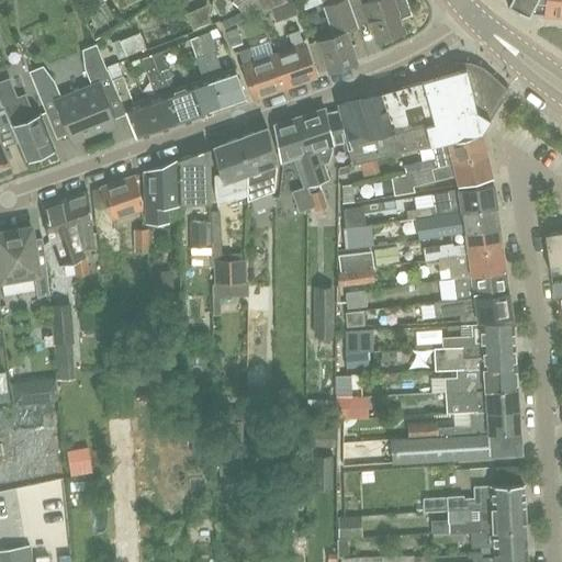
[(285,0),(239,0),(235,2),(249,18),(287,1),(285,0)]
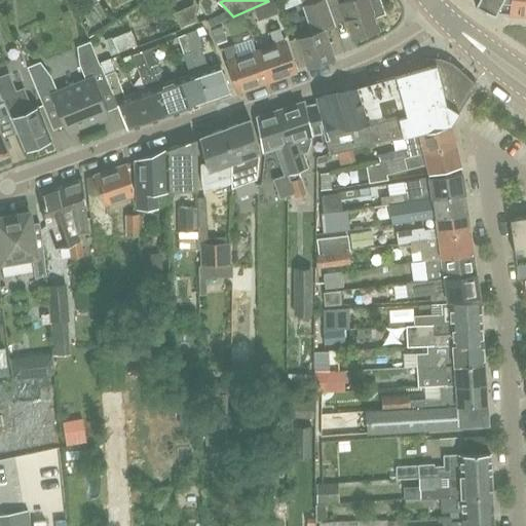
[(279,13),(275,0),(254,8),(258,20),(279,13)]
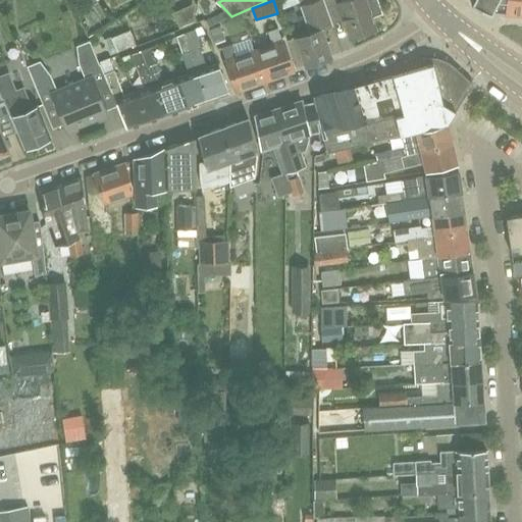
[(330,56),(325,42),(329,40),(325,28),(332,24),(329,16),(323,0),(298,0),(309,32),(296,37),(306,65),(330,56)]
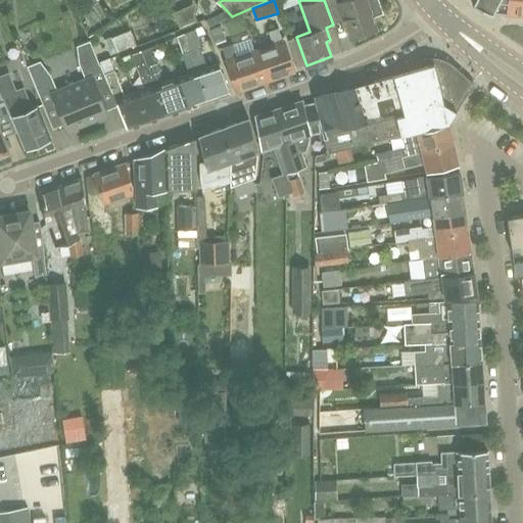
[(377,0),(343,0),(342,0),(324,0),(330,16),(342,12),(350,37),(376,29),(372,17),(382,13),(377,0)]
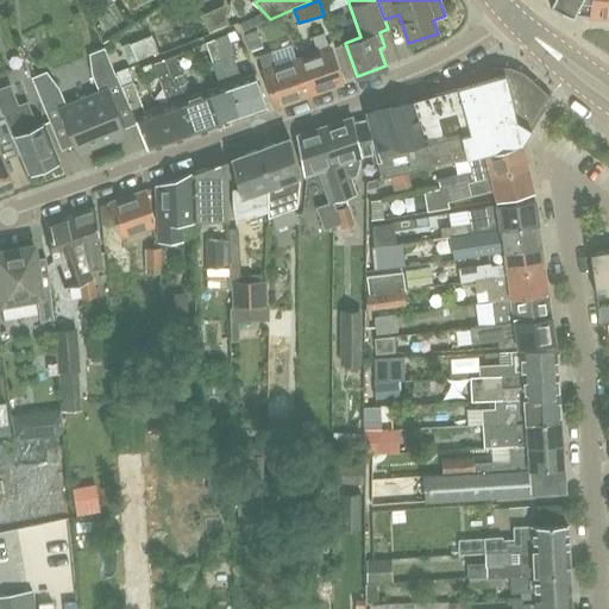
[(548,0),(550,1),(548,1),(548,2),(571,14),(572,12),(573,11),(588,13),(589,13),(589,0),(548,0)]
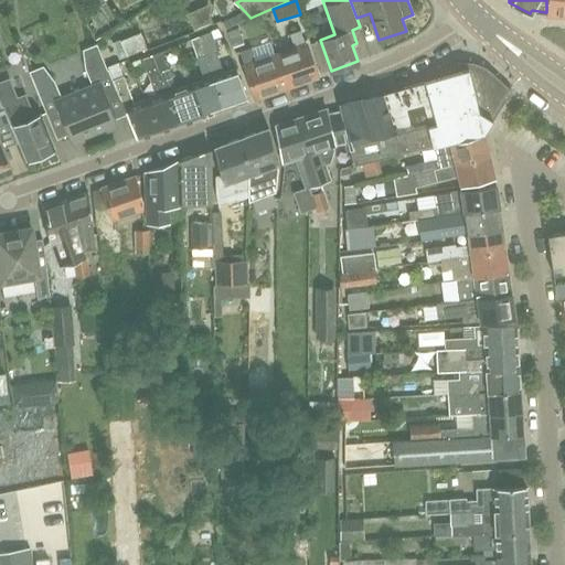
[(545,12),(545,14),(546,14),(564,16),(564,0),(546,0),(546,12),(545,12)]
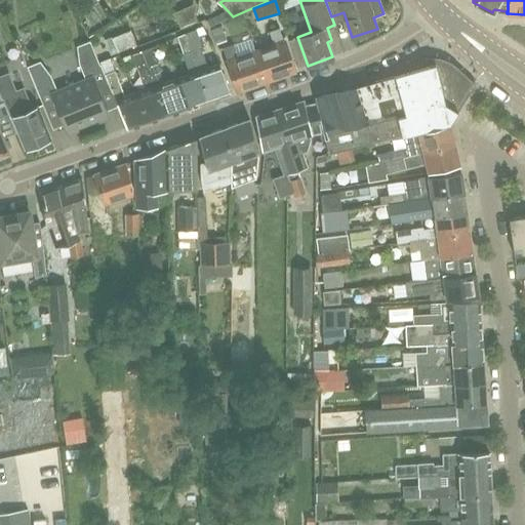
[(227,41),(220,27),(210,30),(216,44),(227,41)]
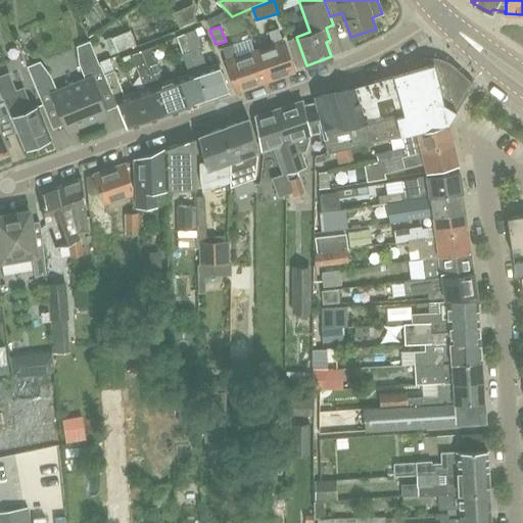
[(206,66),(200,48),(201,47),(194,29),(184,32),(207,99),(229,92),(219,62),(206,66)]
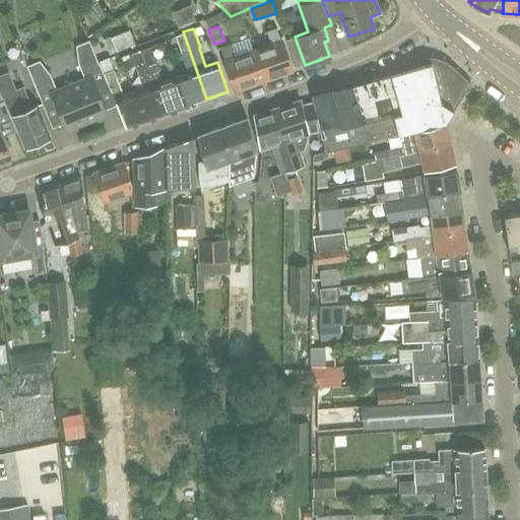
[(268,31),(272,44),(253,51),(263,79),(291,69),(277,28),(268,31)]
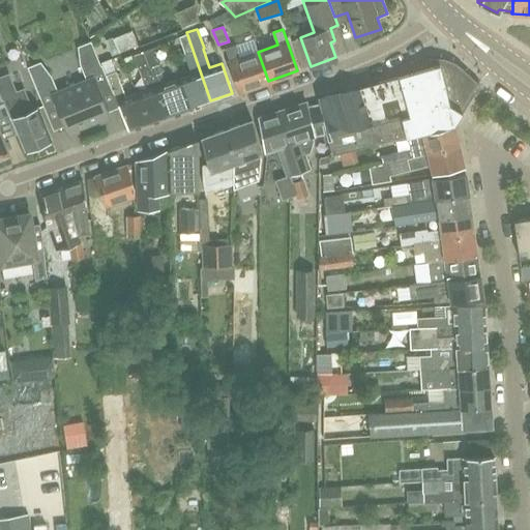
[(137,46),(130,30),(105,40),(111,54),(137,46)]
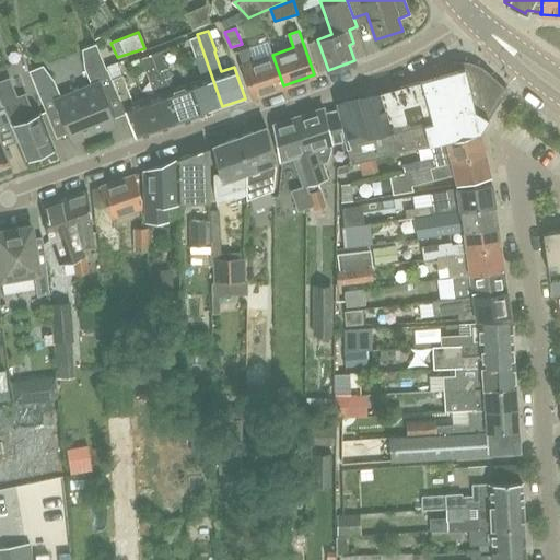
[(222,106),(197,34),(189,37),(193,51),(195,56),(194,57),(201,78),(188,82),(200,114),(222,106)]
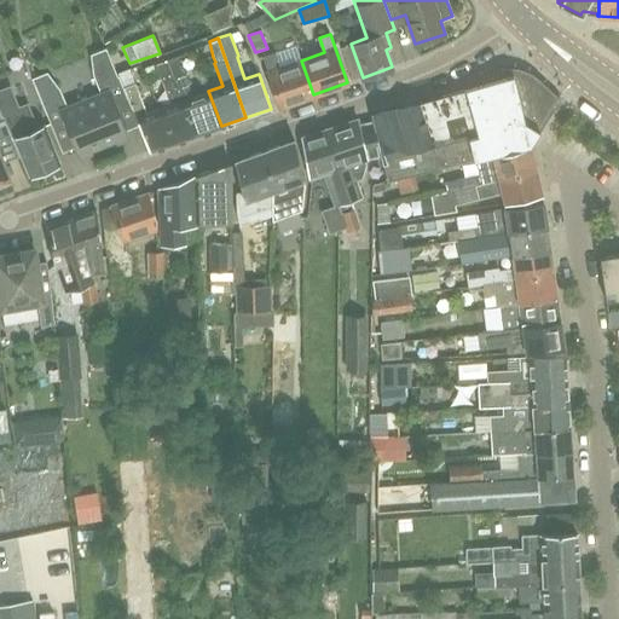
[(132,105),(123,87),(106,47),(91,53),(93,74),(100,93),(85,99),(103,144),(115,139),(116,143),(128,138),(117,110),(132,105)]
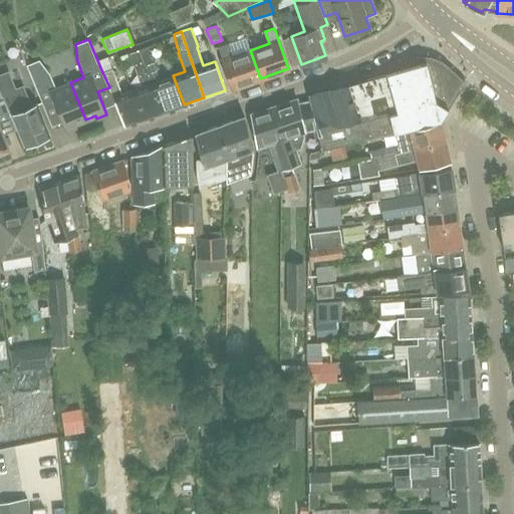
[(260,78),(250,50),(231,56),(227,44),(218,47),(232,87),(241,84),(260,78)]
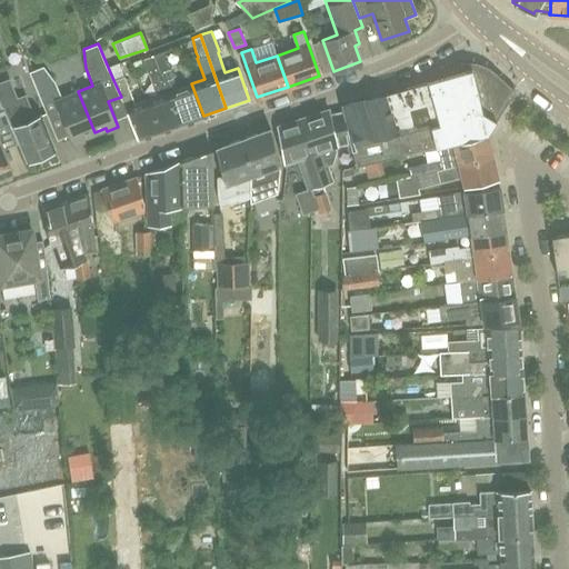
[(203,116),(191,83),(176,89),(169,67),(162,51),(153,55),(180,123),(203,116)]
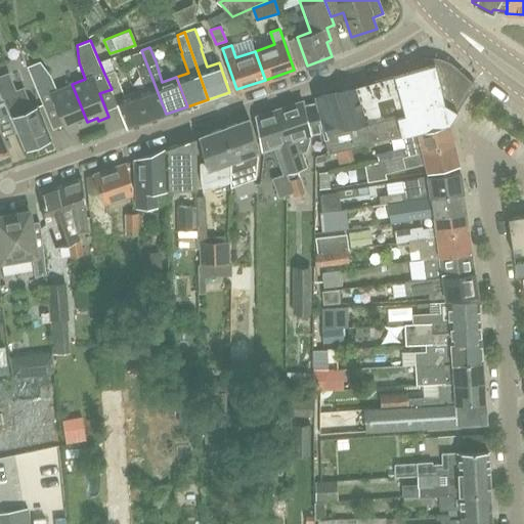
[(166,114),(141,50),(133,52),(139,68),(145,87),(135,91),(146,121),(166,114)]
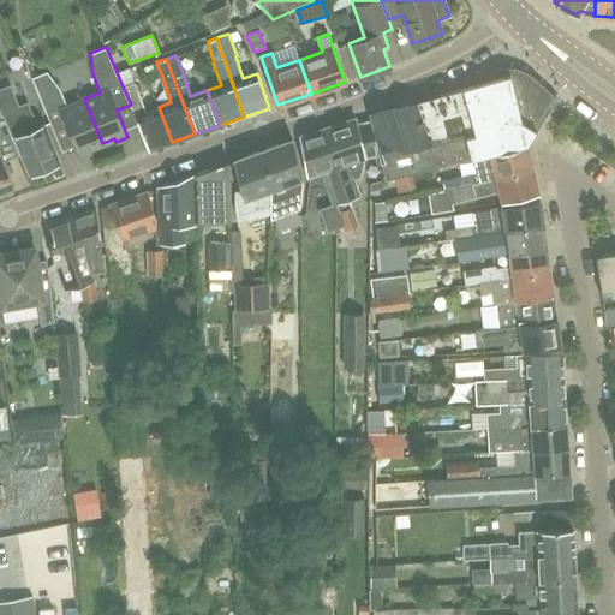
[(479,157),(526,145),(556,97),(537,81),(536,81),(537,82),(535,83),(523,75),(524,72),(525,72),(525,71),(519,69),(513,67),(506,66),(500,67),(493,69),(488,71),(483,73),(479,77),(475,81),(472,84),(369,113),(370,120),(377,154),(378,160),(380,159),(386,180),(394,178),(411,174),(479,157)]
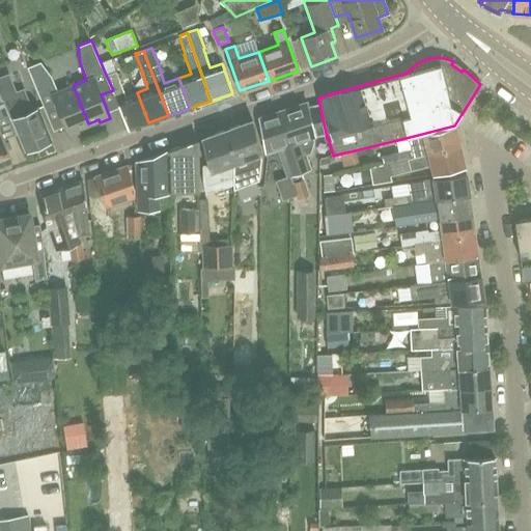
[(88,123),(73,85),(58,90),(52,76),(40,61),(27,66),(46,111),(57,107),(68,135),(79,131),(77,128),(88,123)]
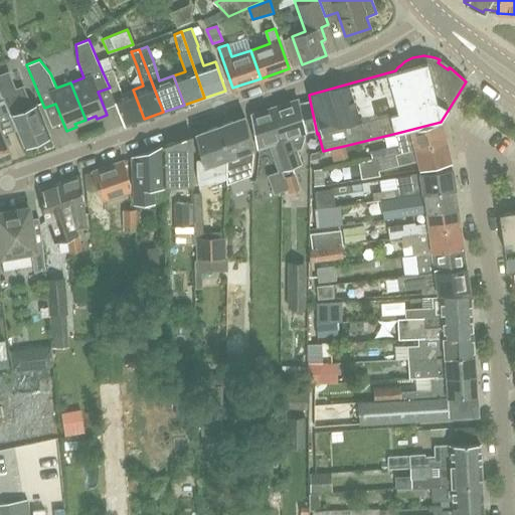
[(103,72),(110,88),(125,126),(144,119),(133,90),(123,93),(114,67),(103,72)]
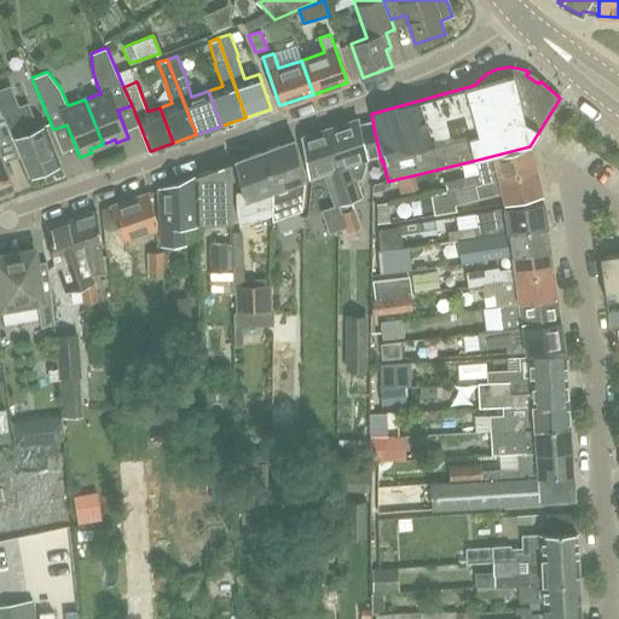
[(16,137),(32,174),(42,169),(46,171),(56,167),(56,163),(59,162),(42,125),(35,128),(25,104),(16,109),(7,87),(0,90),(0,111),(3,116),(12,138),(16,137)]
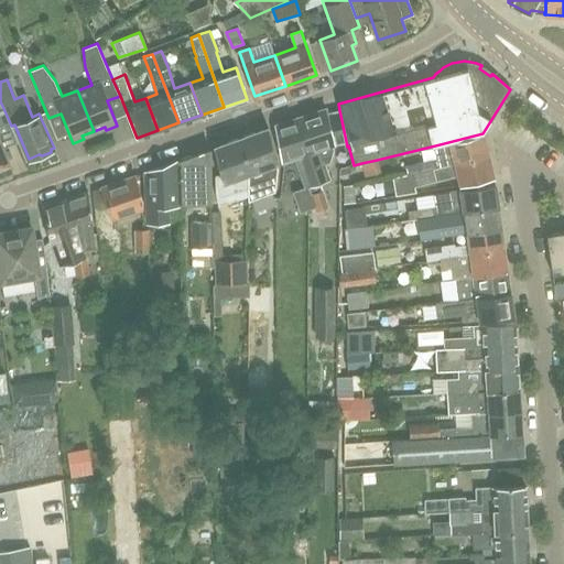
[(328,162),(333,149),(332,144),(333,144),(346,141),(339,110),(327,114),(326,109),(296,118),(317,183),(306,186),(313,205),(314,209),(326,206),(318,183),(328,180),(324,163),(328,162)]
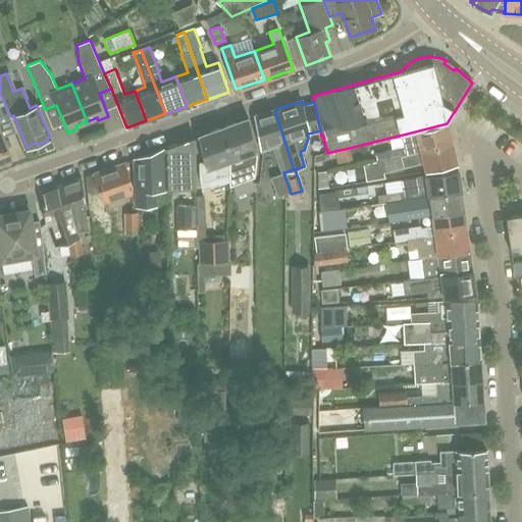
[(294,169),(274,109),(254,116),(260,149),(272,145),(281,172),(270,176),(276,195),(290,190),(283,172),(294,169)]
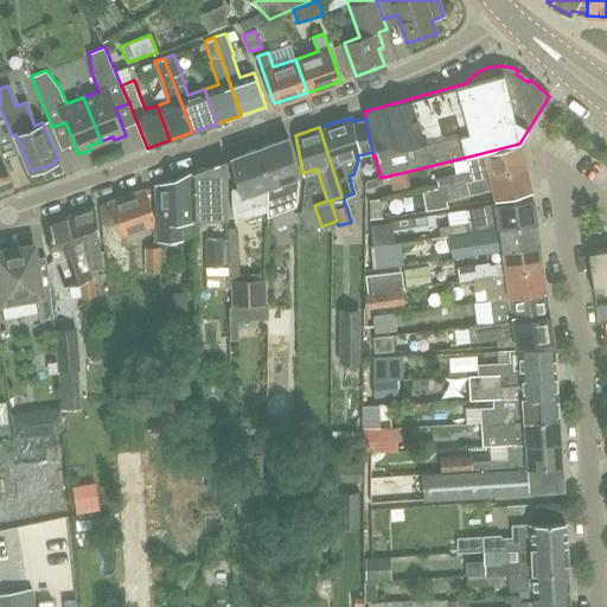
[(296,174),(287,138),(257,148),(266,184),(266,202),(266,213),(294,205),(295,181),(296,174)]
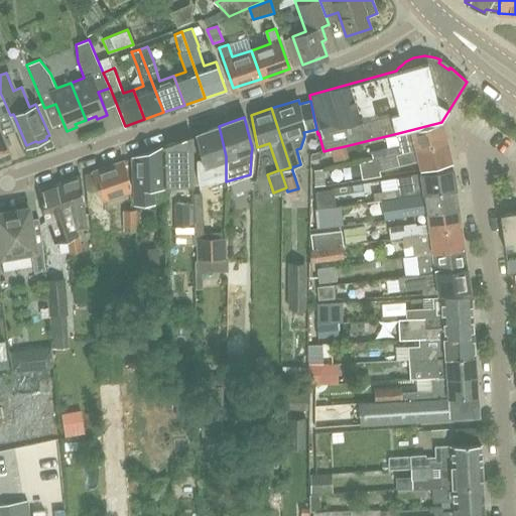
[(423,147),(446,141),(441,122),(402,132),(404,143),(370,151),(372,158),(376,157),(423,147)]
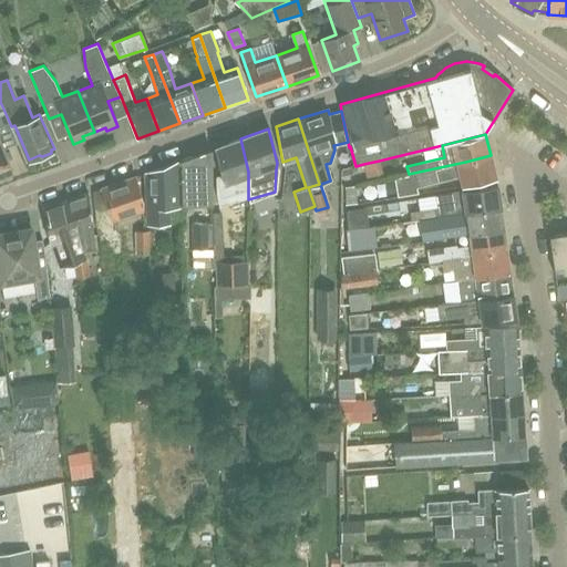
[(0,166),(10,163),(0,137),(0,166)]
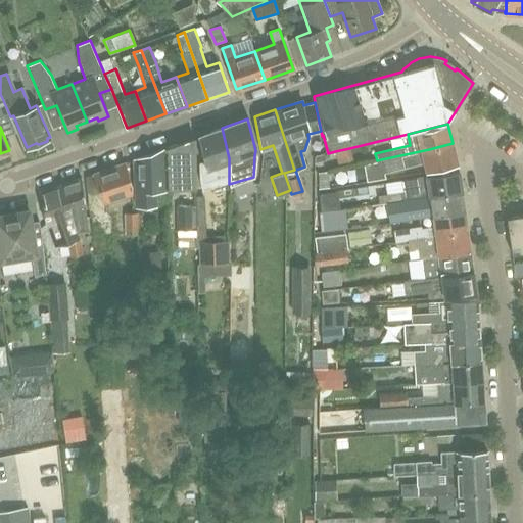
[(209,180),(229,174),(229,158),(222,128),(198,136),(203,162),(197,164),(198,179),(201,189),(211,186),(209,180)]
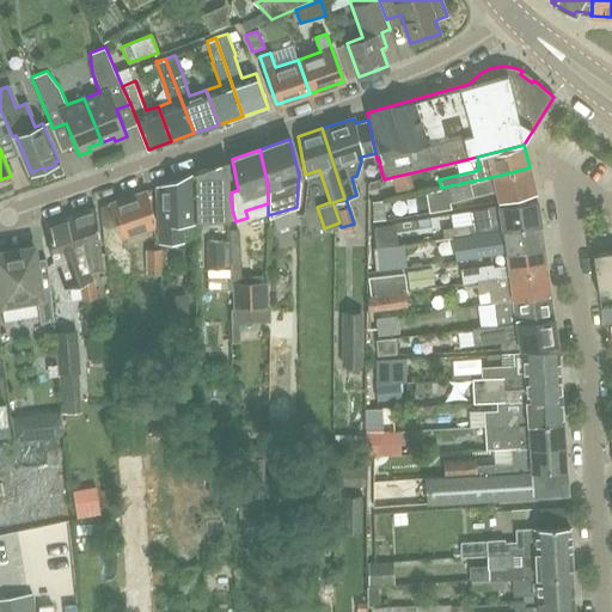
[(228,219),(227,161),(193,173),(194,220),(228,219)]
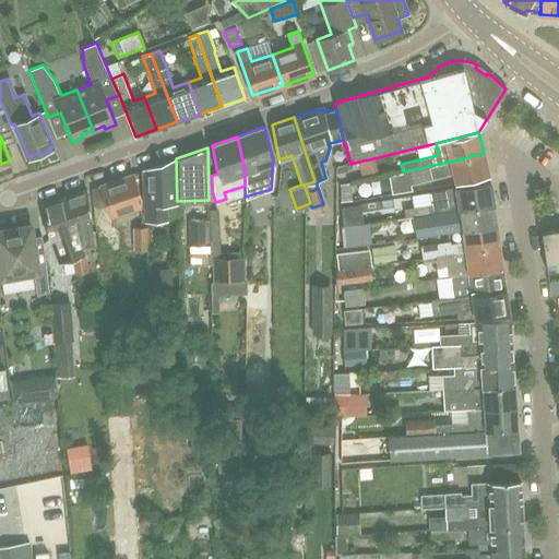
[(454,183),(489,175),(484,153),(459,159),(407,170),(411,185),(435,179),(452,175),(454,183)]
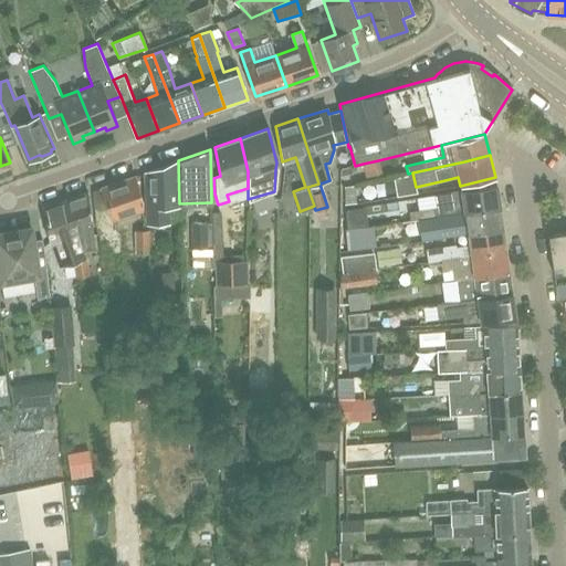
[(179,203),(178,160),(146,171),(148,222),(167,222),(167,205),(179,203)]
